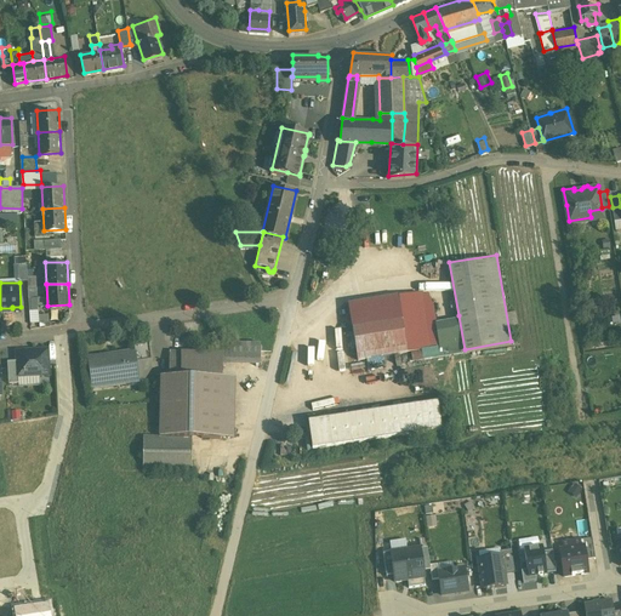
[(420,289),(398,292),(402,317),(408,348),(422,346),(439,343),(436,320),(432,296),(420,289)]
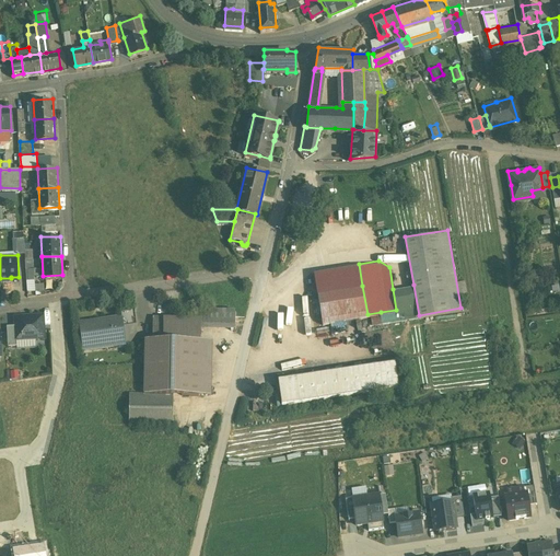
[(359,264),(314,270),(318,293),(362,286),(359,264)]
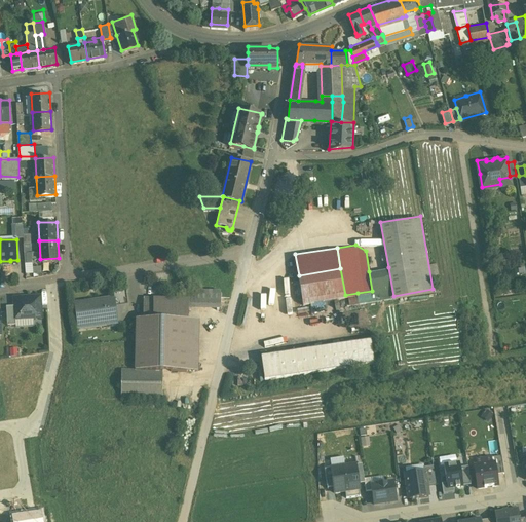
[(369,271),(372,291),(358,293),(358,294),(359,301),(393,296),(388,267),(369,271)]
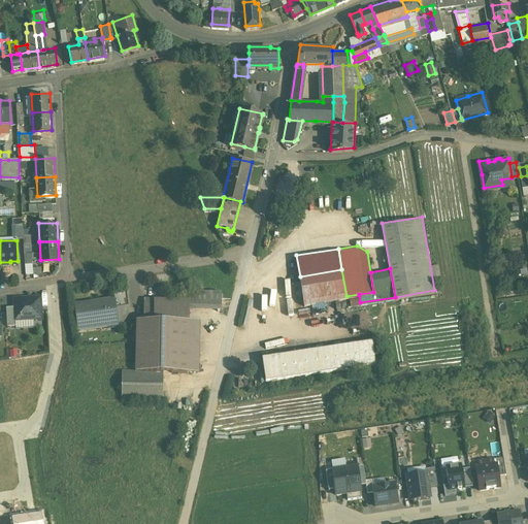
[(341,269),(300,276),(304,303),(347,296),(341,269)]
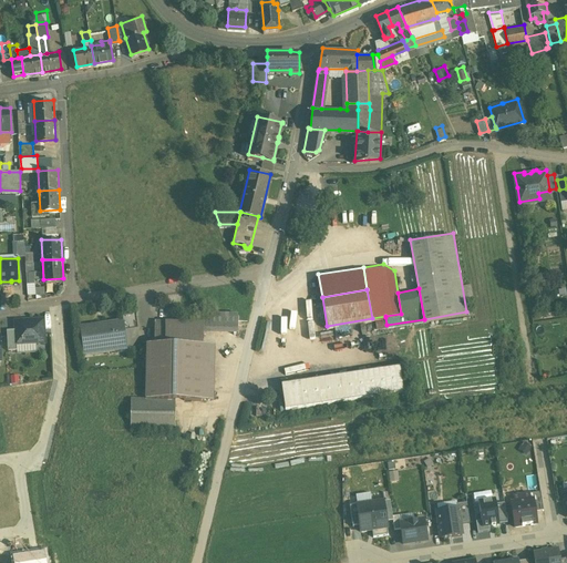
[(136,308),(121,310),(122,318),(123,318),(124,326),(137,324),(136,308)]
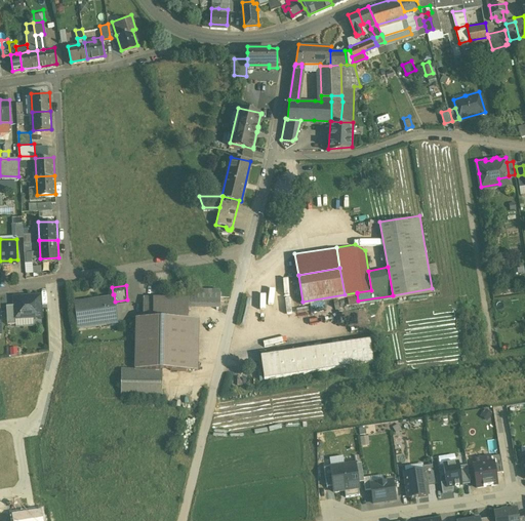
[(220,286),(182,285),(182,294),(144,293),(144,315),(137,315),(136,366),(121,365),(121,394),(162,395),(162,365),(188,366),(189,302),(219,305),(220,286)]
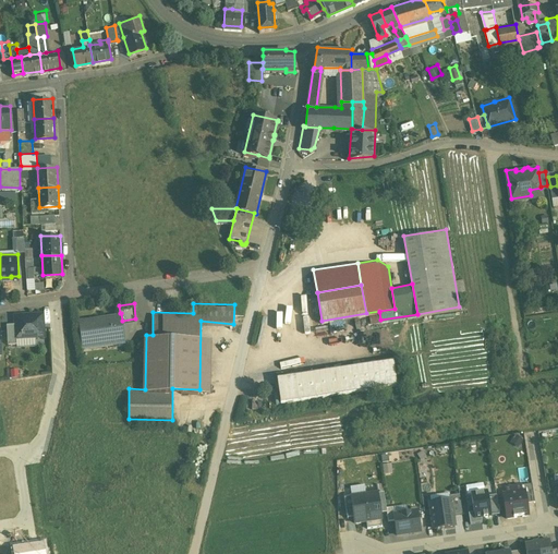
[(16,322),(16,335),(44,334),(43,312),(15,313),(16,322)]
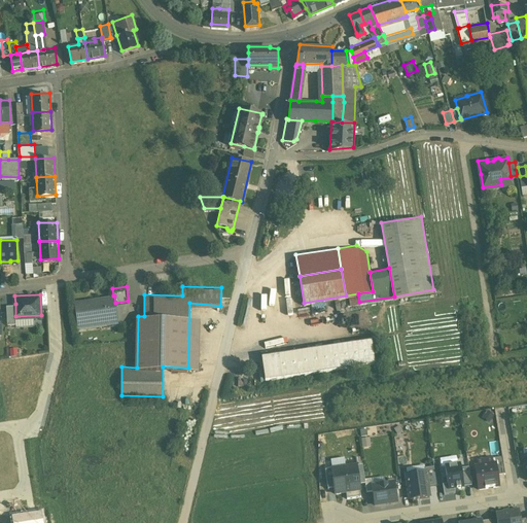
[(358,294),(349,297),(350,303),(359,302),(358,294)]
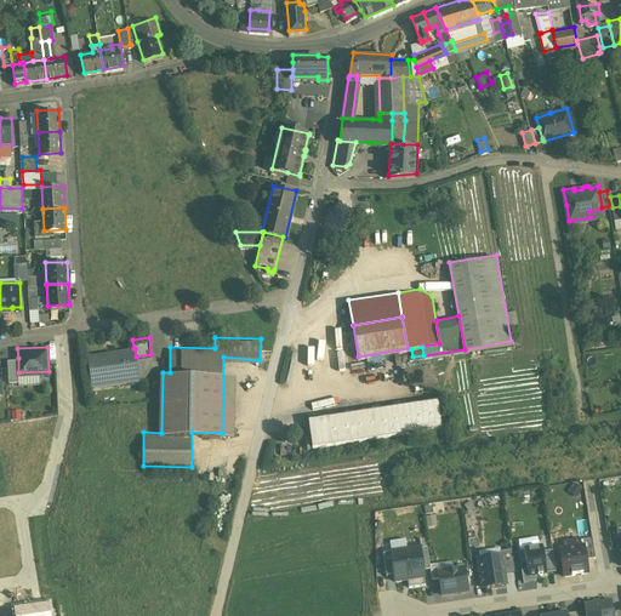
[(134,348),(114,351),(114,355),(90,359),(92,381),(119,377),(119,374),(137,372),(136,357),(135,348),(134,348)]
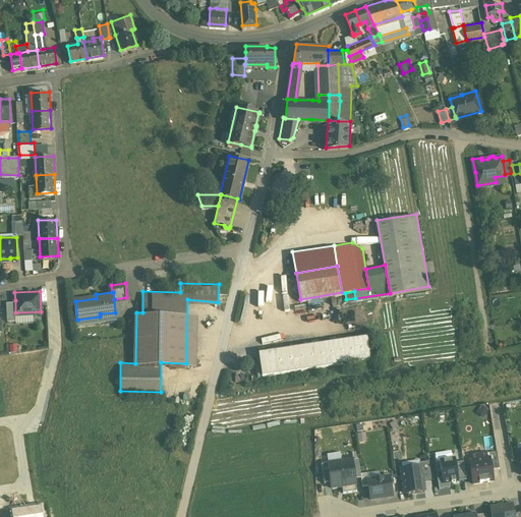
[(15,312),(15,300),(6,300),(7,318),(15,318),(15,312)]
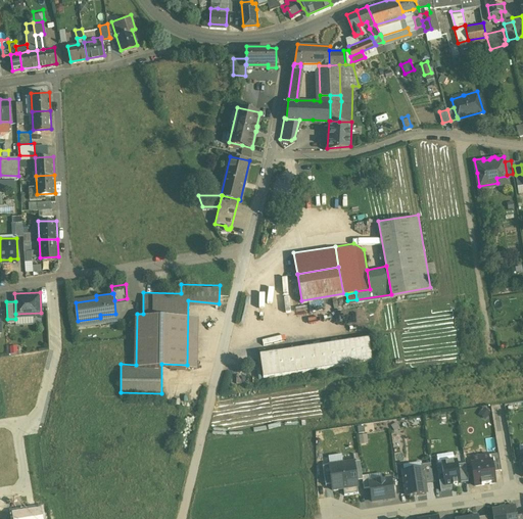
[(369,335),(259,351),(263,374),(372,358),(369,335)]
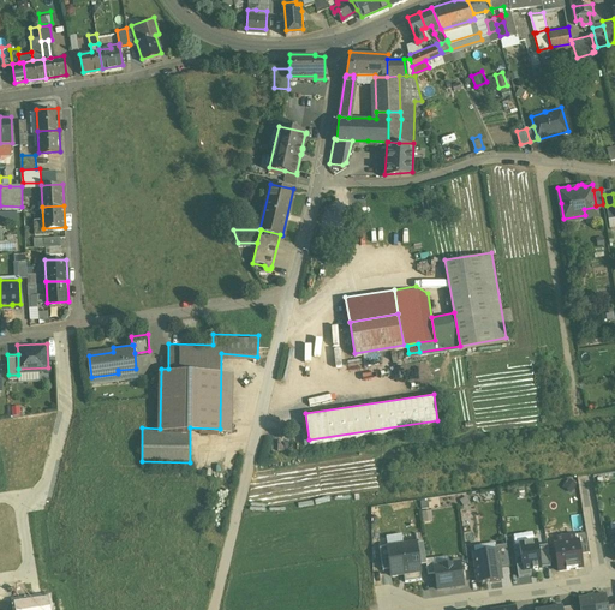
[(586,530),(574,532),(574,539),(579,538),(580,551),(590,550),(586,530)]
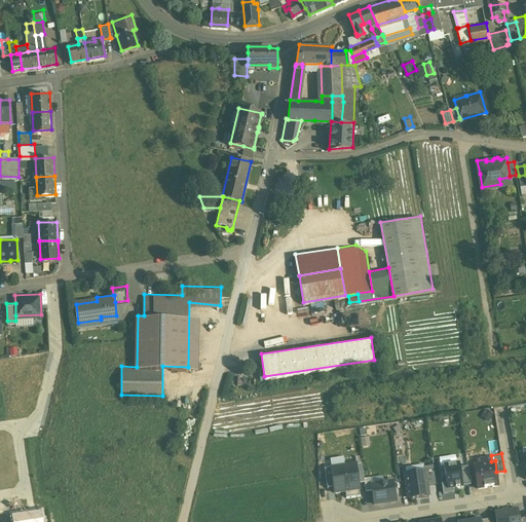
[(460,460),(444,462),(447,480),(448,486),(454,485),(463,484),(463,483),(460,465),(460,460)]
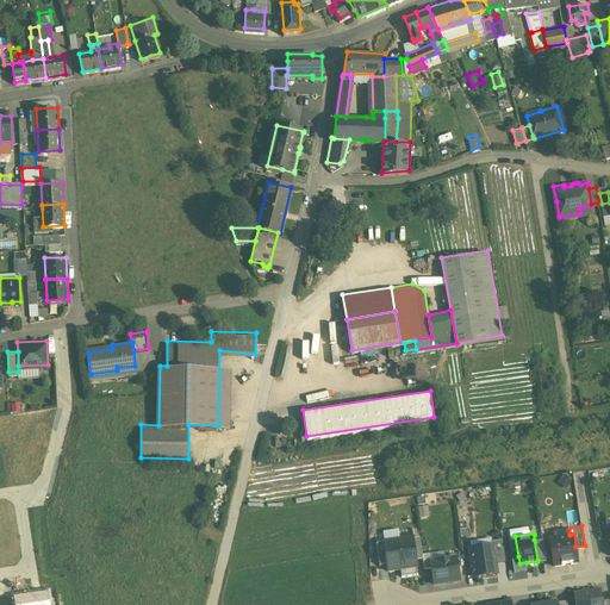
[(570,535),(551,537),(554,563),(578,560),(576,547),(574,534),(570,535)]
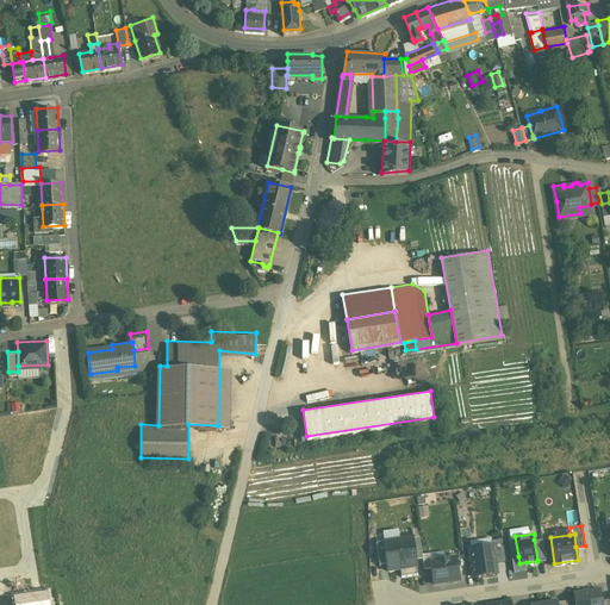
[(412,536),(416,556),(423,556),(422,553),(419,535),(412,536)]
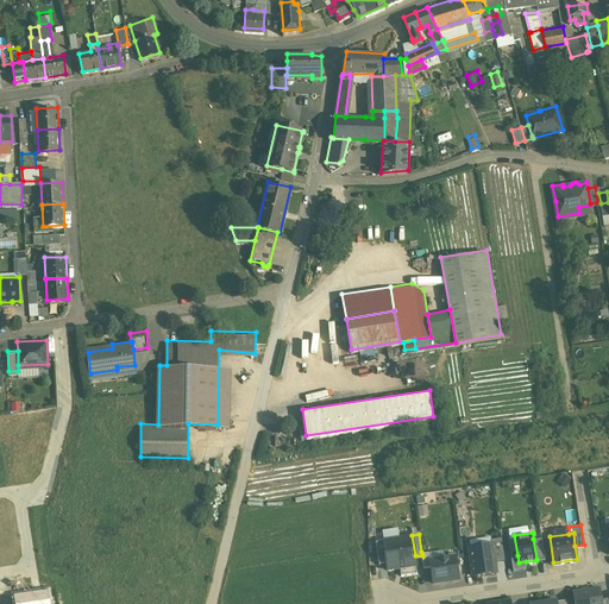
[(401,573),(416,571),(415,555),(412,535),(383,539),(387,560),(388,567),(400,565),(401,573)]
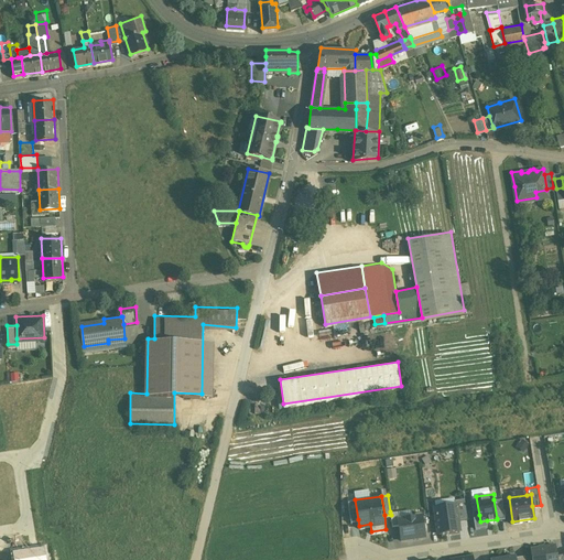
[(464,497),(454,499),(455,503),(457,519),(466,517),(467,517),(464,497)]
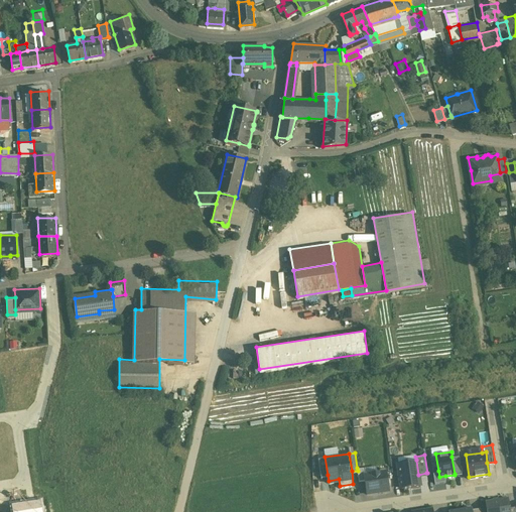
[(459,456),(452,457),(455,474),(462,473),(459,456)]
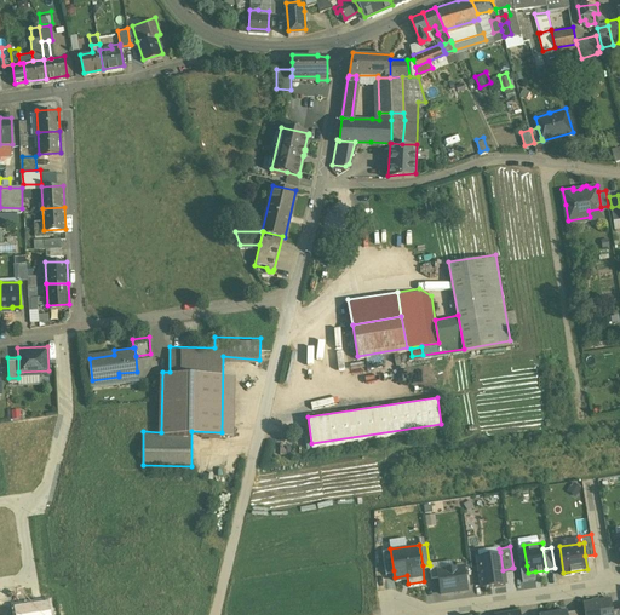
[(394,570),(390,549),(383,550),(385,572),(394,570)]
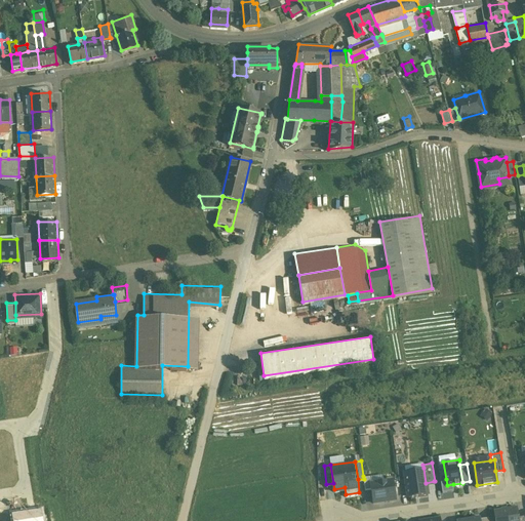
[(423,468),(404,471),(408,494),(428,491),(426,483),(423,468)]
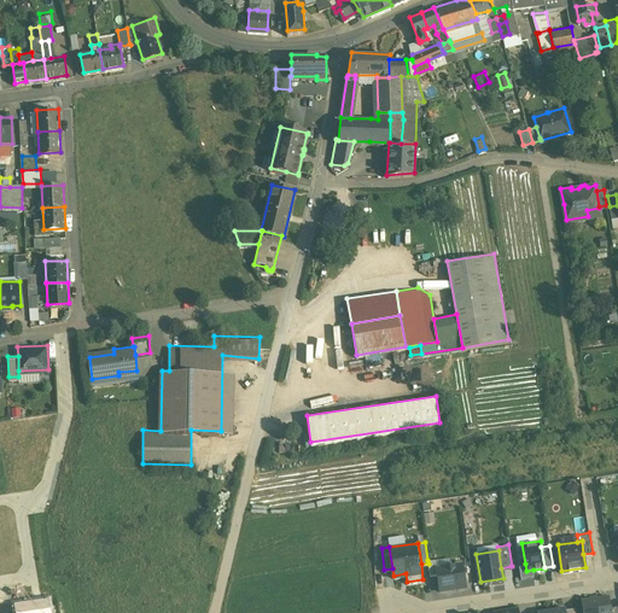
[(430,573),(437,572),(436,559),(427,560),(429,564),(430,573)]
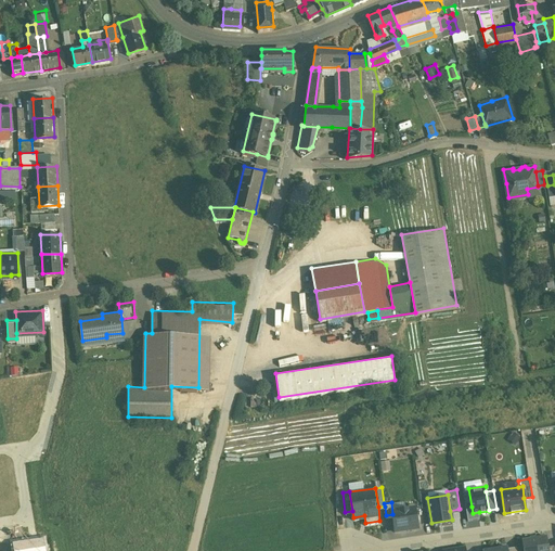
[(392,514),(395,529),(418,526),(415,507),(392,510),(392,514)]
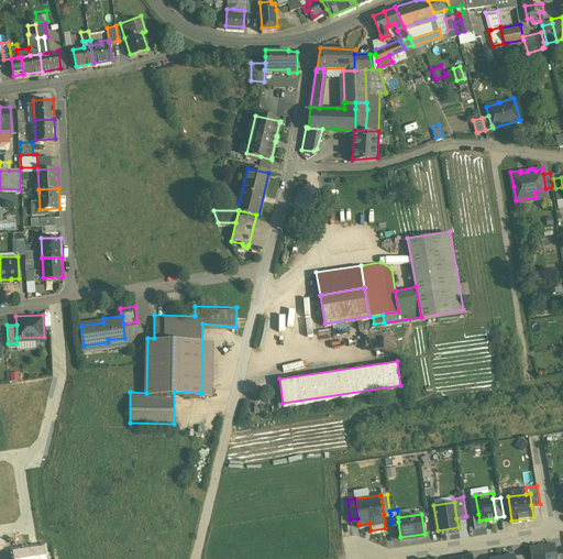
[(473,515),(474,526),(486,524),(486,519),(479,521),(478,514),(473,515)]
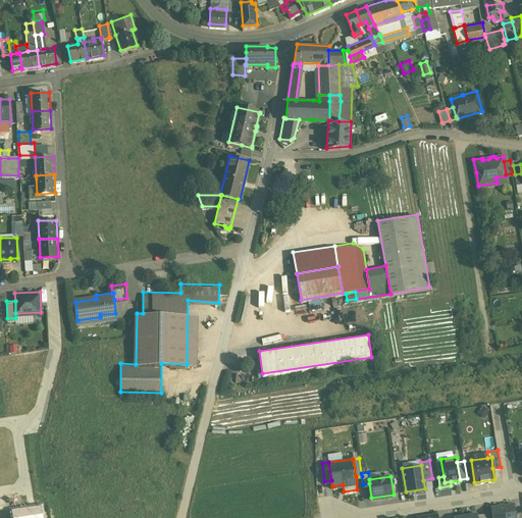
[(11,507),(12,517),(42,517),(40,502),(11,507)]
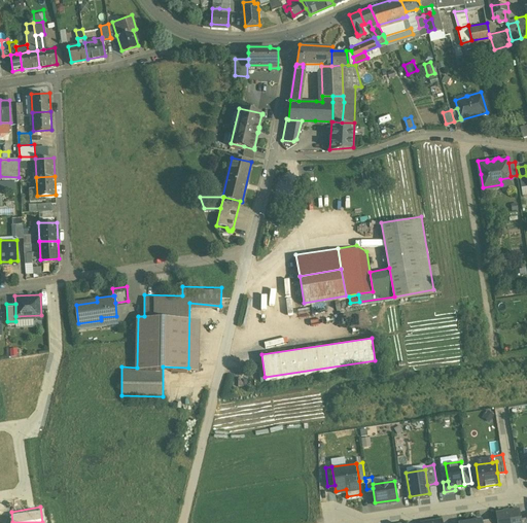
[(519,507),(495,511),(497,522),(521,522),(521,517),(519,507)]
